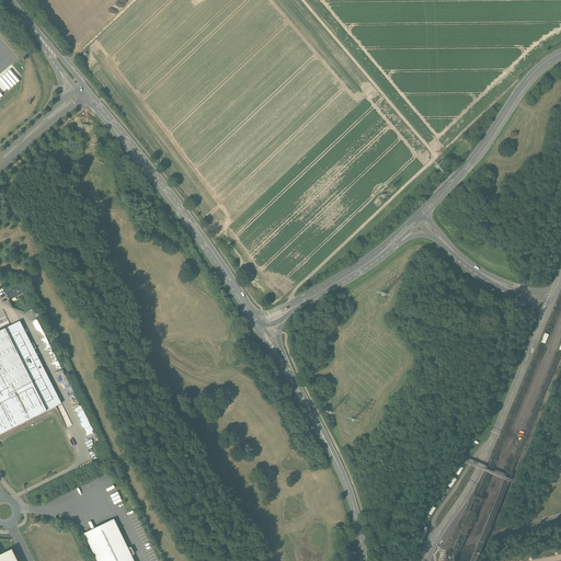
[(0,93),(15,81),(12,78),(12,79),(4,70),(0,73),(0,75),(2,78),(0,80),(2,82),(0,84),(0,93)]
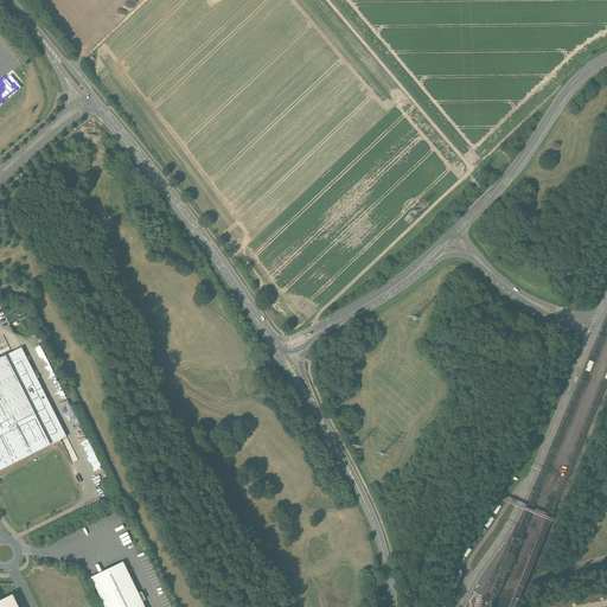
[(23,310),(6,318),(10,325),(26,318),(23,310)]
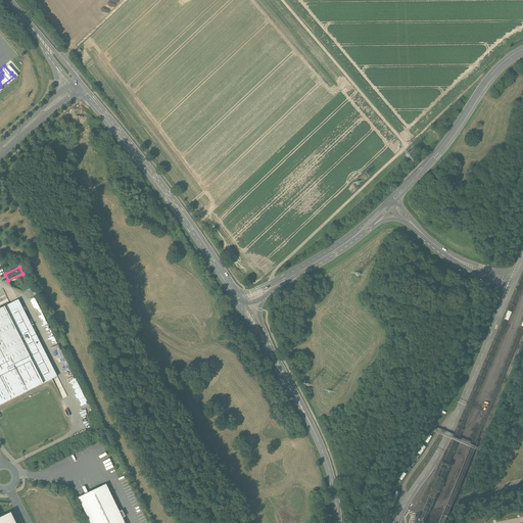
[(0,308),(0,406),(57,377),(18,300),(0,308)]
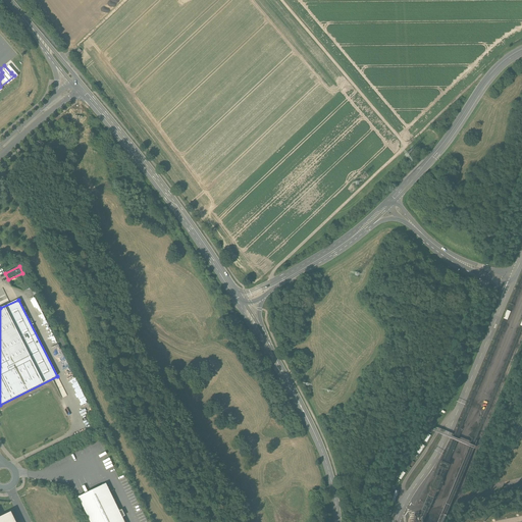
[(77,377),(70,381),(76,394),(84,390),(77,377)]
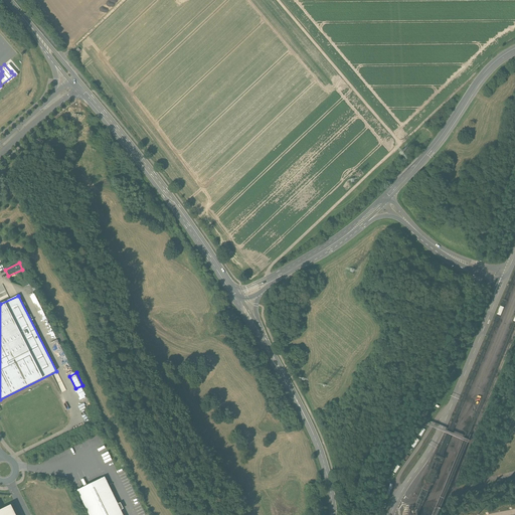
[(122,514),(105,478),(77,491),(89,514),(122,514)]
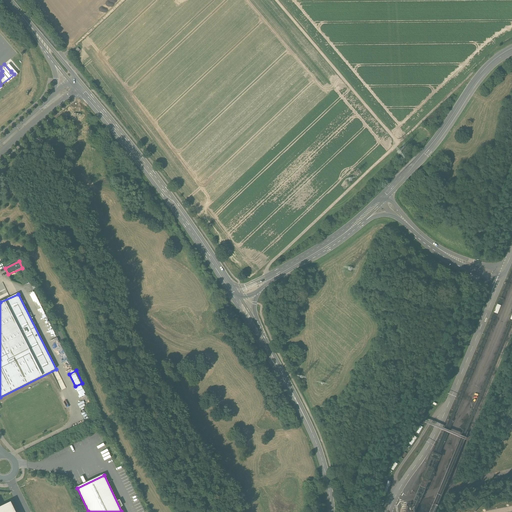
[(0,511),(15,511),(11,502),(0,507),(0,511)]
